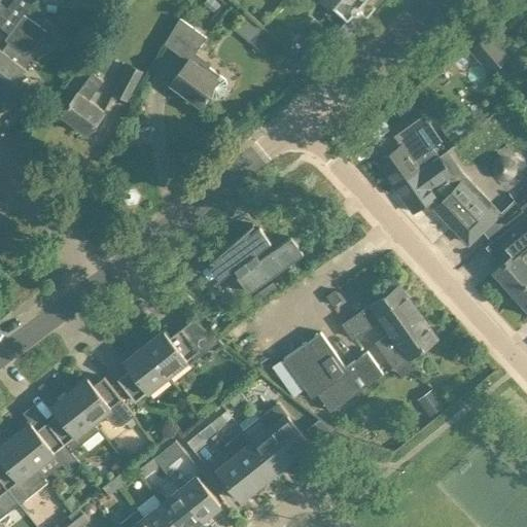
[(0,0),(0,20),(8,8),(0,2),(0,1),(1,1),(0,0)]
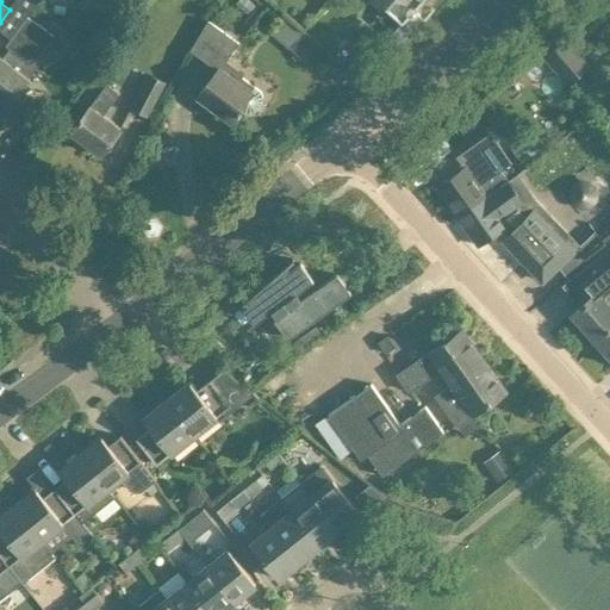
[(37,0),(17,0),(10,10),(24,22),(27,17),(39,1),(37,0)]
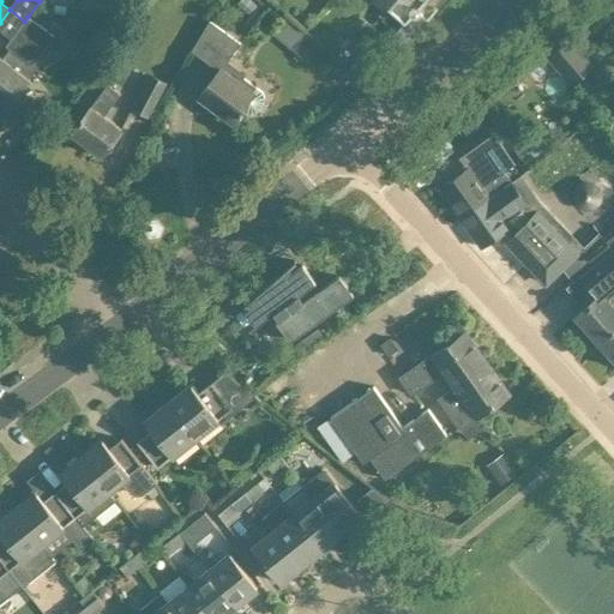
[(380,0),(404,22),(384,44),(397,56),(438,11),(437,10),(427,20),(419,13),(421,11),(420,8),(419,6),(425,0),(380,0)]
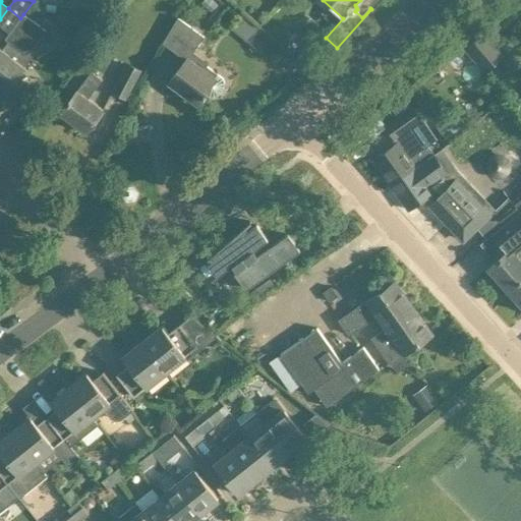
[(44,30),(23,14),(20,18),(5,39),(8,41),(1,50),(0,48),(0,84),(7,91),(24,68),(19,64),(44,30)]
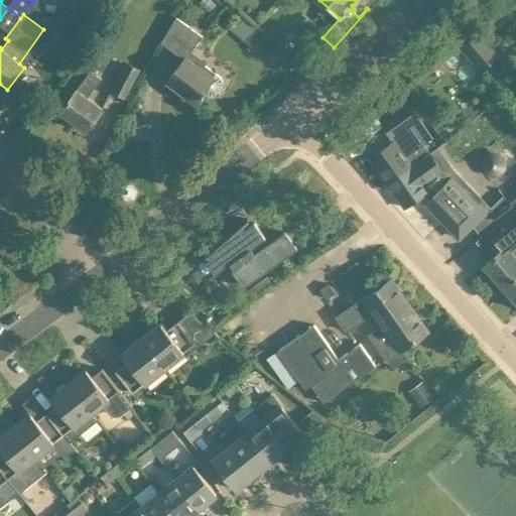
[(202,37),(184,24),(175,17),(160,41),(168,47),(184,58),(167,82),(181,93),(180,98),(188,104),(192,101),(196,103),(200,96),(202,97),(204,94),(208,97),(212,97),(216,95),(222,87),(222,83),(221,79),(202,65),(203,63),(189,53),(202,37)]
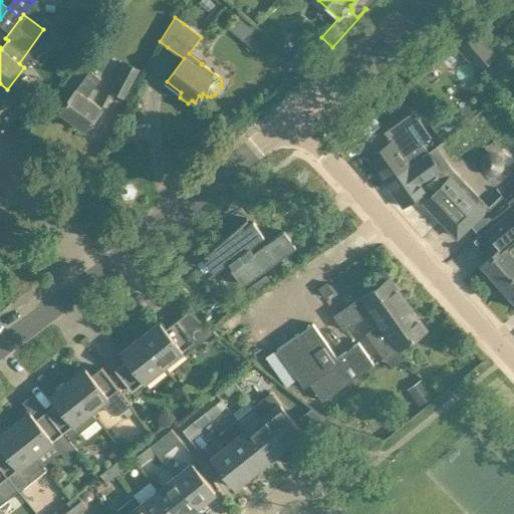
[(459,47),(478,69),(496,53),(477,31),(459,47)]
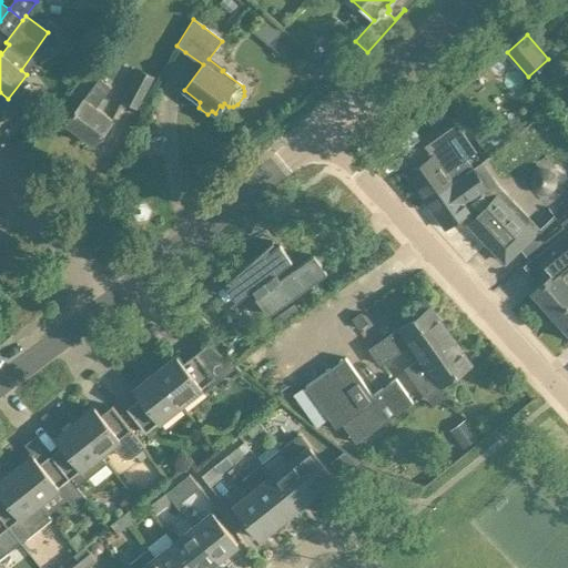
[(340,80),(352,67),(334,52),(323,66),(340,80)]
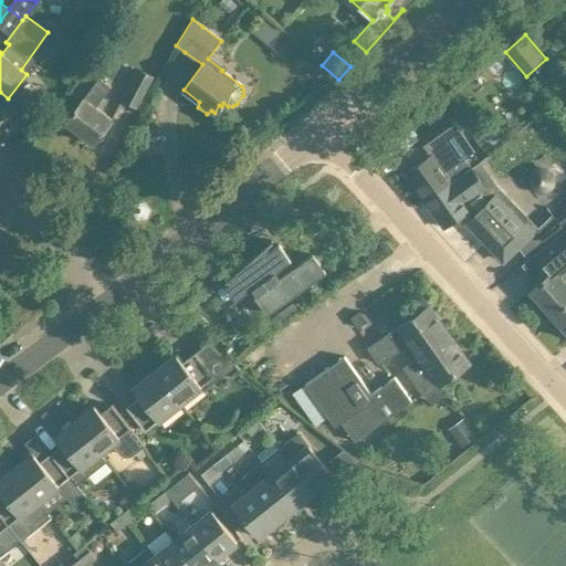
[(119,100),(136,108),(154,75),(137,66),(119,100)]
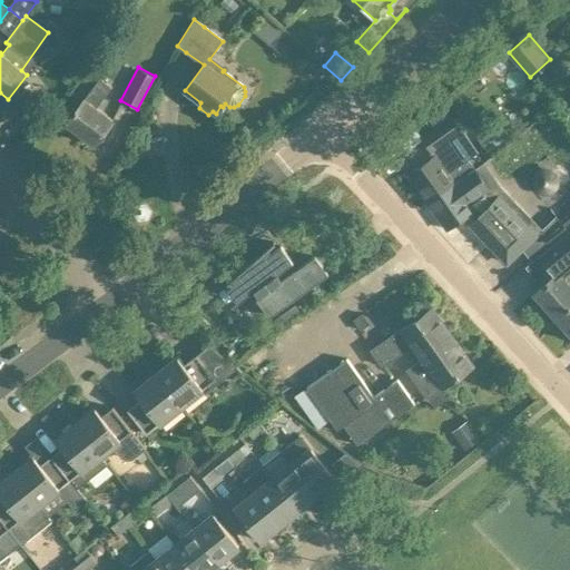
[(95,144),(114,119),(97,107),(111,87),(99,78),(85,98),(84,98),(66,123),(95,144)]
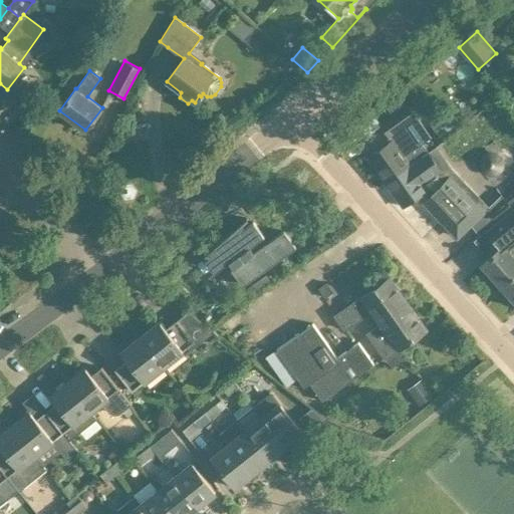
[(393,141),(368,158),(386,182),(421,156),(423,159),(429,153),(428,152),(422,144),(422,143),(420,145),(406,125),(418,117),(408,103),(379,123),(390,138),(393,141)]
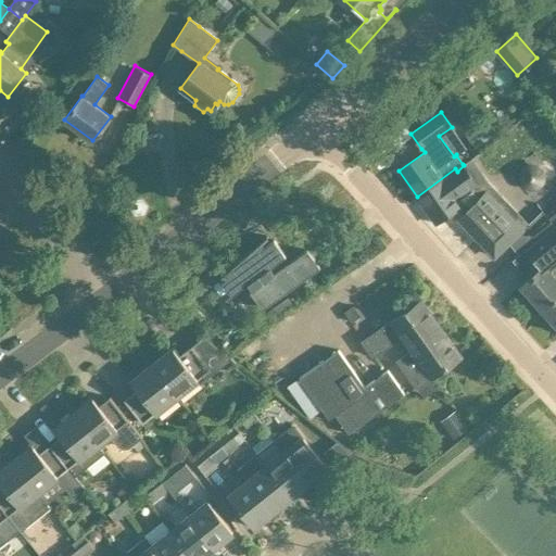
[(495,255),(522,229),(485,191),(485,192),(475,180),(464,165),(457,172),(455,168),(417,197),(436,223),(454,211),(459,217),(458,218),(495,255)]
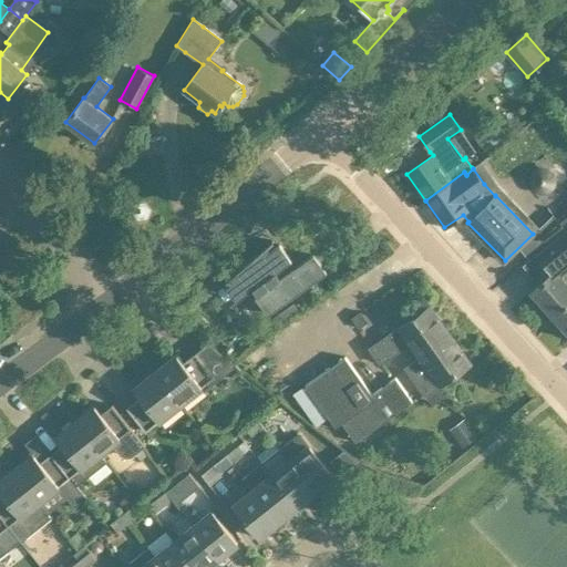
[(566,208),(556,217),(566,230),(566,229),(566,208)]
